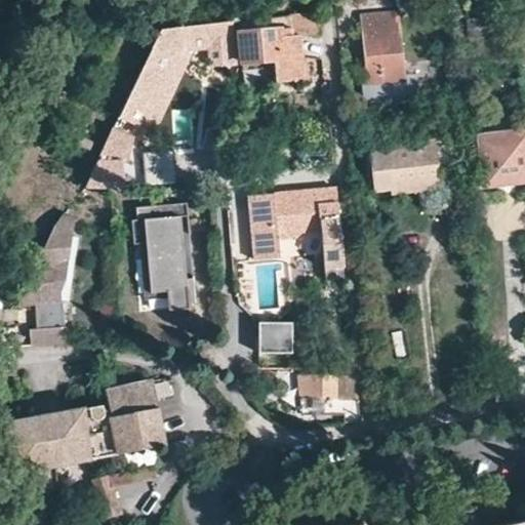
[(277,16),(249,19),(236,21),(242,63),(269,59),(272,85),(297,82),(297,80),(306,78),(304,65),(300,58),(298,39),(321,37),(318,12),(289,14),(277,16)]
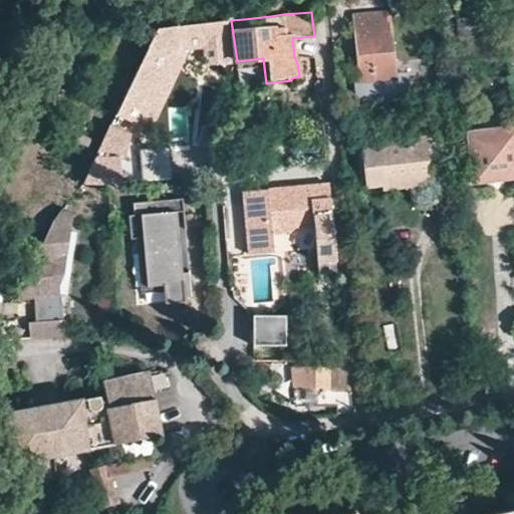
[(398,83),(391,18),(353,21),(359,85),(354,86),(356,107),(409,102),(407,82),(398,83)]
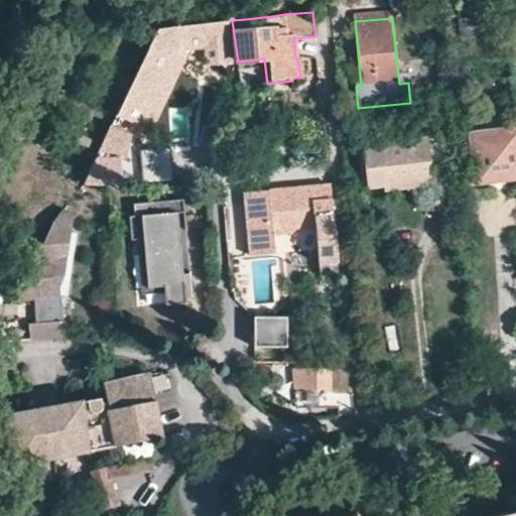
[(227,63),(222,22),(161,30),(116,117),(141,130),(184,49),(206,45),(207,59),(208,66),(227,63)]
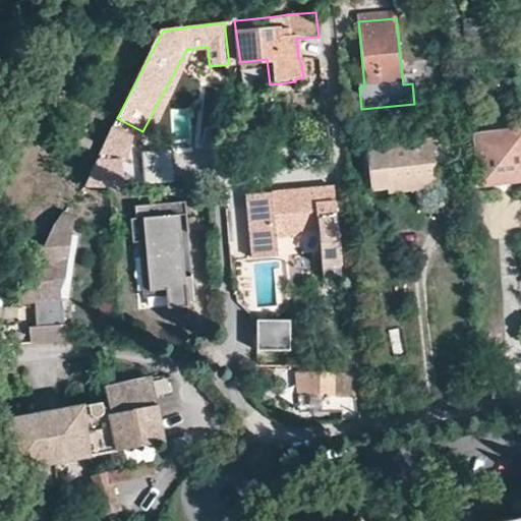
[(190,62),(209,60),(208,46),(186,50),(142,131),(153,136),(190,62)]
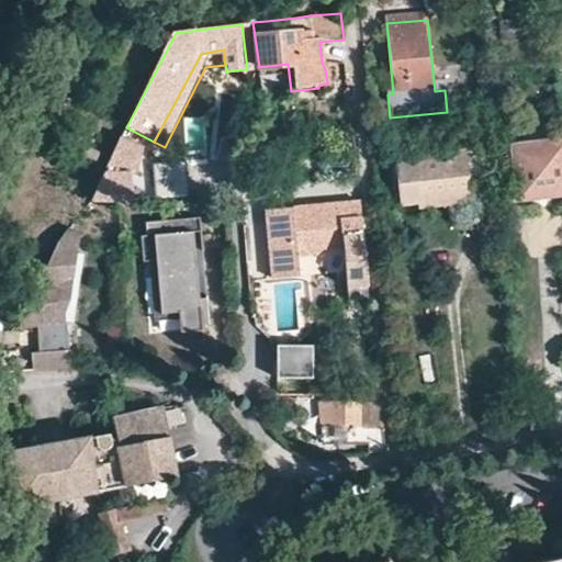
[(146,145),(122,135),(104,170),(138,172),(146,145)]
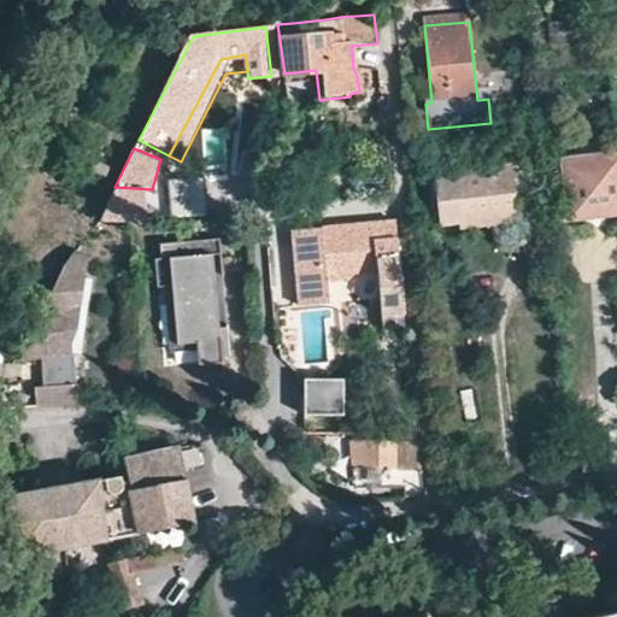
[(616,211),(616,153),(557,162),(563,217),(616,211)]
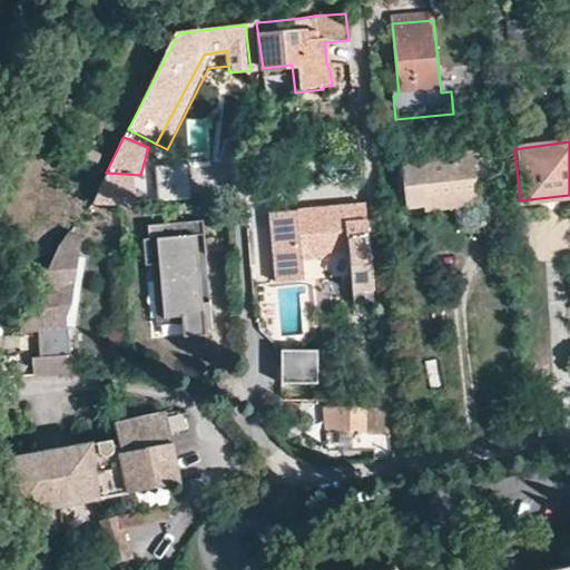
[(502,143),(471,146),(471,153),(475,188),(507,186),(502,143)]
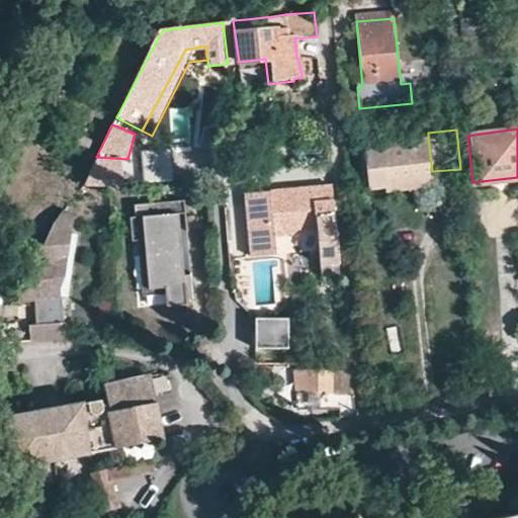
[(432,171),(428,139),(366,145),(371,185),(387,184),(389,188),(433,184),(432,171)]
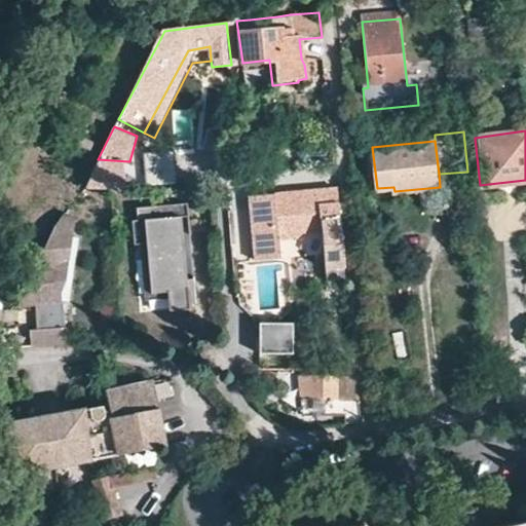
[(336,186),(249,194),(256,259),(282,256),(279,237),(300,235),(299,230),(321,228),(325,267),(344,266),(339,210),(336,186)]
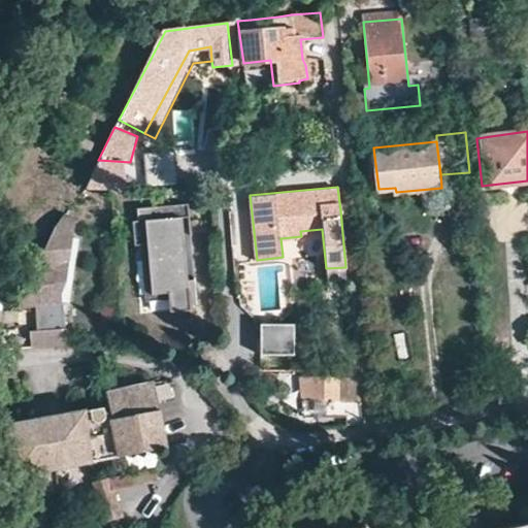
[(184,212),(183,203),(172,204),(173,213),(184,212)]
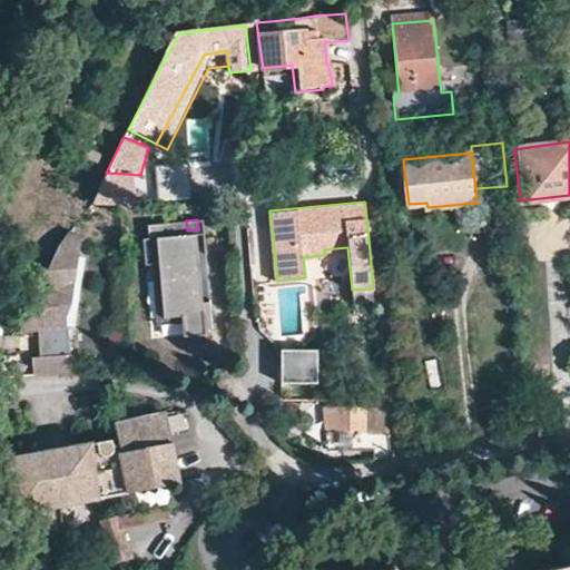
[(204,302),(198,229),(187,231),(186,220),(149,224),(150,237),(145,238),(147,268),(160,267),(165,322),(185,320),(186,341),(207,338),(206,328),(214,327),(212,301),(204,302)]
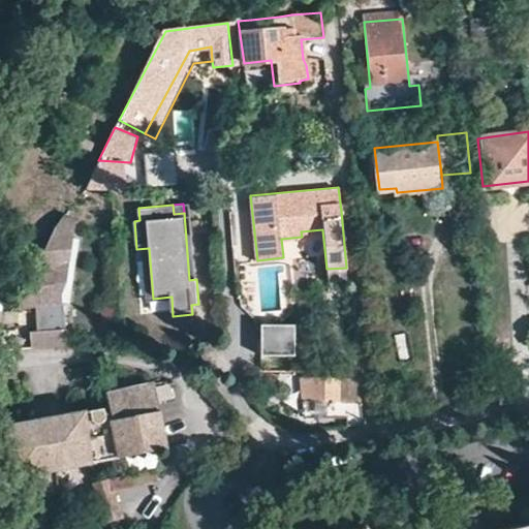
[(53,235),(16,305),(34,304),(62,302),(66,302),(66,283),(71,282),(69,234),(75,223),(65,217),(53,235)]
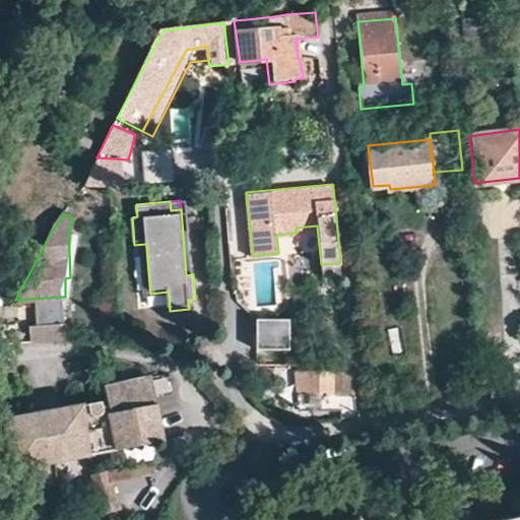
[(340,263),(321,264),(323,276),(341,275),(340,263)]
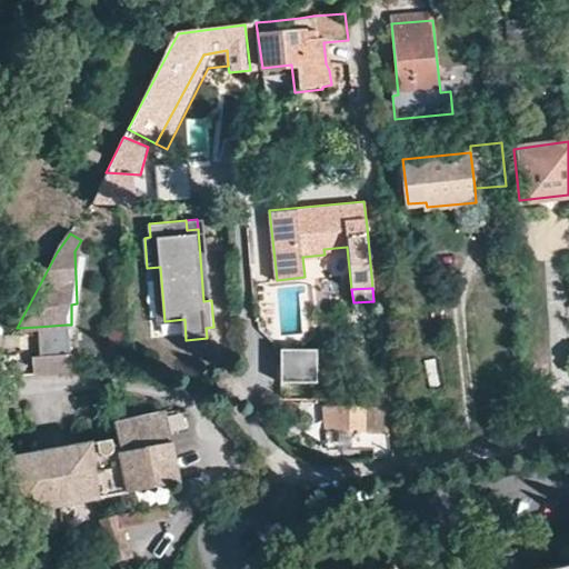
[(69,355),(67,325),(37,327),(38,356),(69,355)]
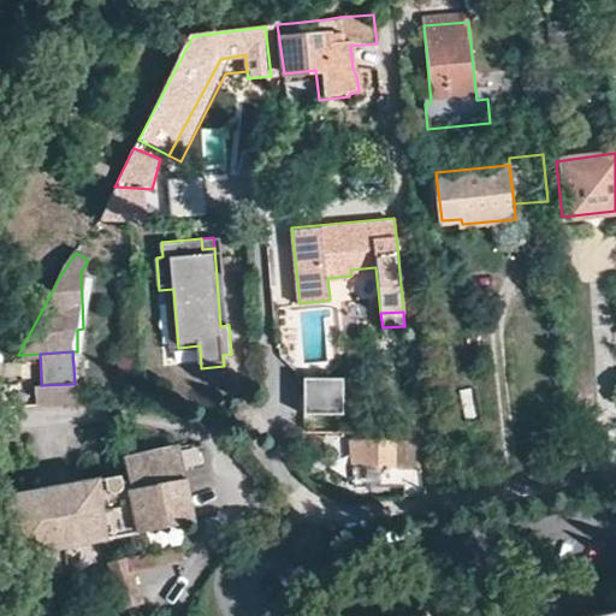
[(0,383),(0,406),(12,407),(12,383),(0,383)]
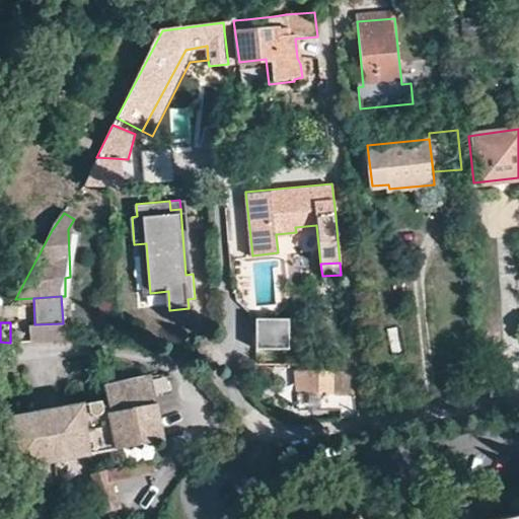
[(28,342),(68,341),(67,323),(63,323),(34,324),(28,325),(28,342)]
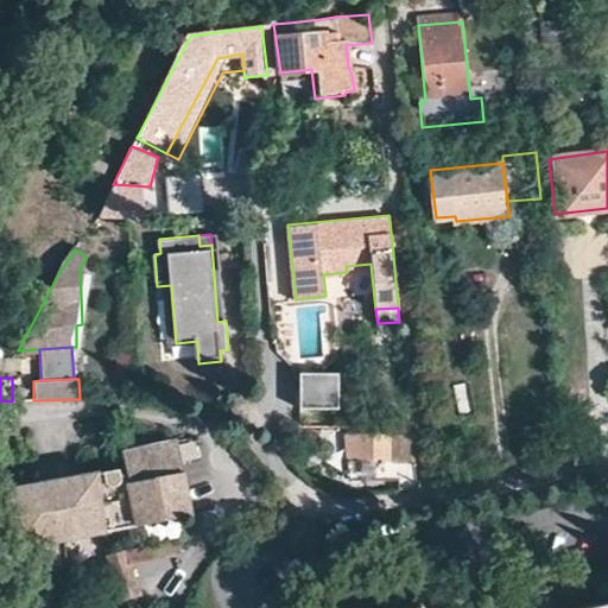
[(328,393),(311,392),(311,385),(297,384),(297,392),(296,417),(327,418),(328,393)]
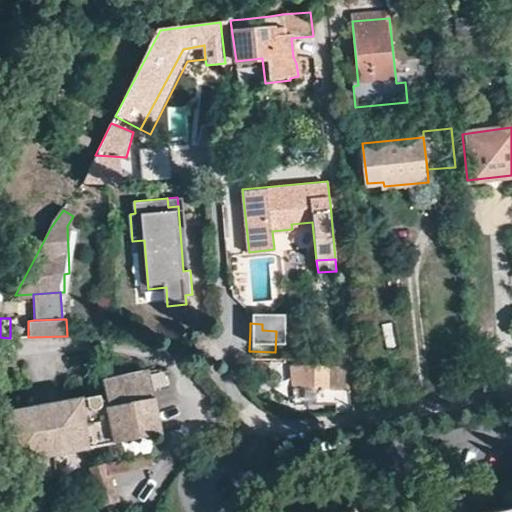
[(347,360),(345,360),(333,360),(333,365),(290,365),(293,403),(338,405),(340,411),(353,409),(347,360)]
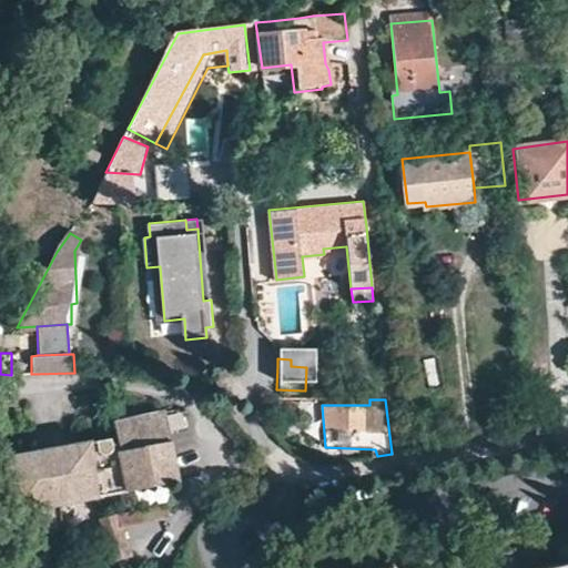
[(1,457),(11,514),(99,497),(98,497),(176,483),(165,426),(163,412),(111,422),(114,436),(108,437),(109,439),(94,443),(93,439),(1,457)]
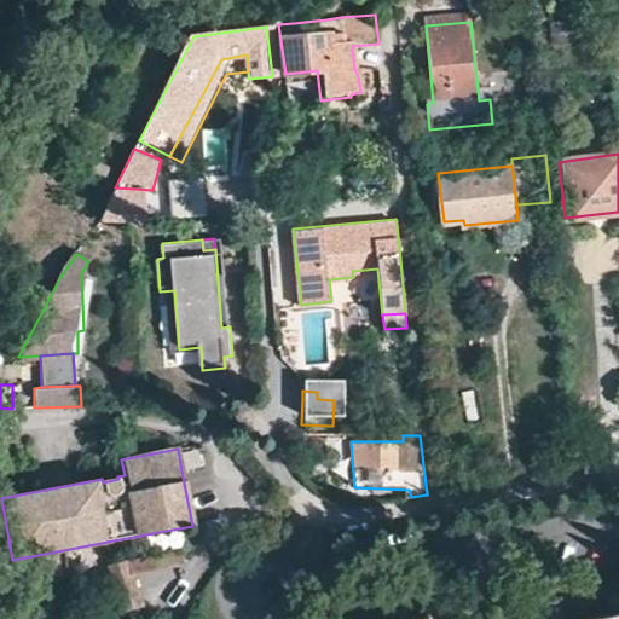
[(186,565),(184,550),(110,565),(119,609),(125,609),(126,618),(142,618),(134,573),(186,565)]
